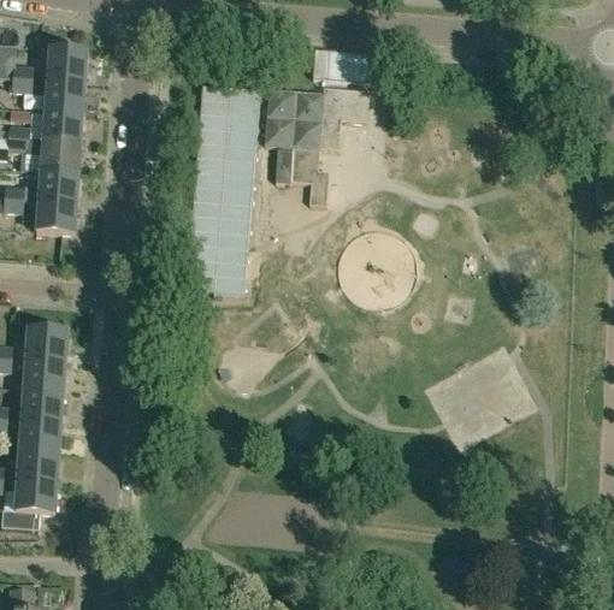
[(84,82),(86,51),(47,48),(45,80),(84,82)]
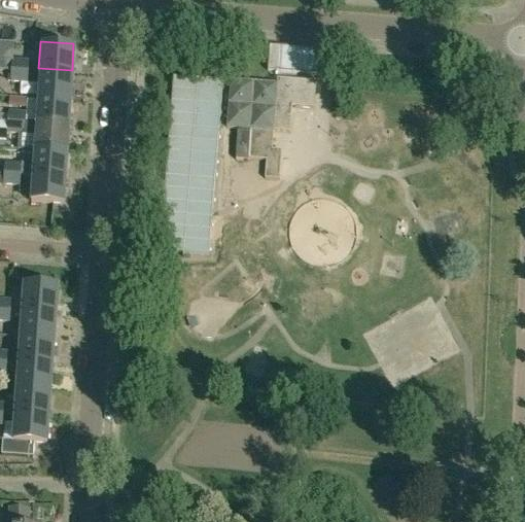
[(0,65),(9,66),(26,67),(27,57),(10,56),(10,57),(0,56),(0,65)]
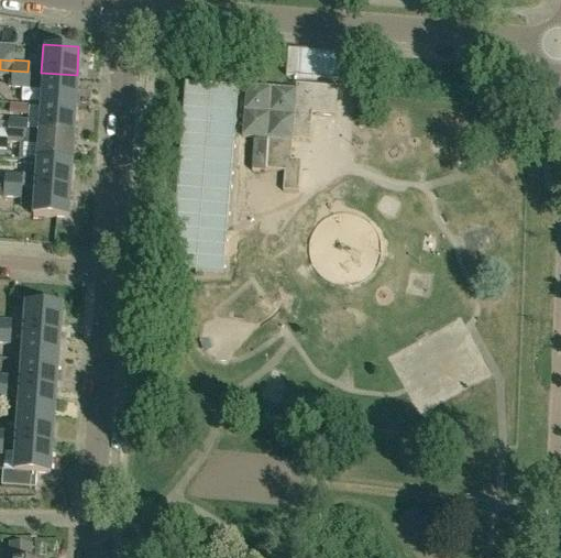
[(28,85),(28,72),(10,70),(9,84),(28,85)]
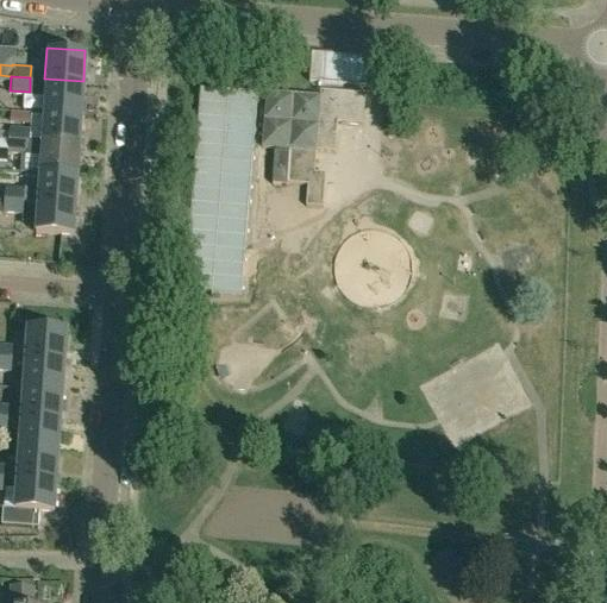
[(81,111),(83,81),(44,79),(42,108),(81,111)]
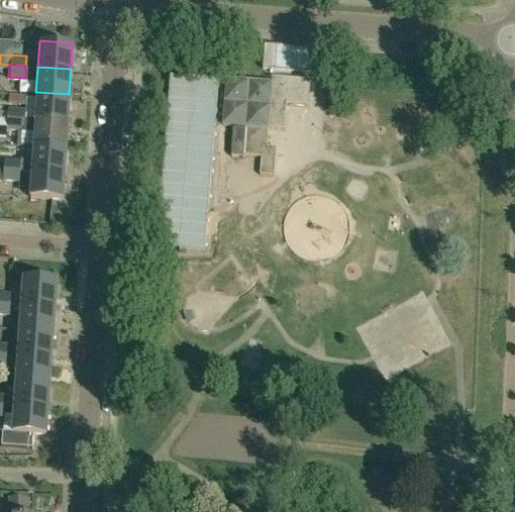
[(242,151),(260,152),(258,171),(272,172),(275,142),(266,141),(267,124),(282,125),(285,100),(305,102),(307,77),(270,73),(269,78),(224,74),(220,120),(244,122),(244,125),(242,151)]
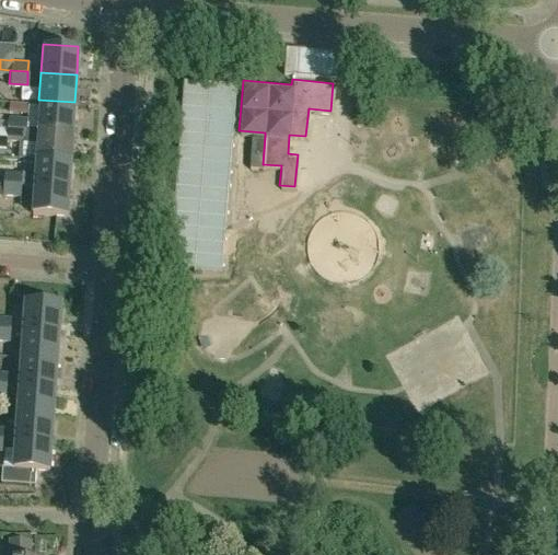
[(74,102),(38,100),(36,127),(72,130),(74,102)]
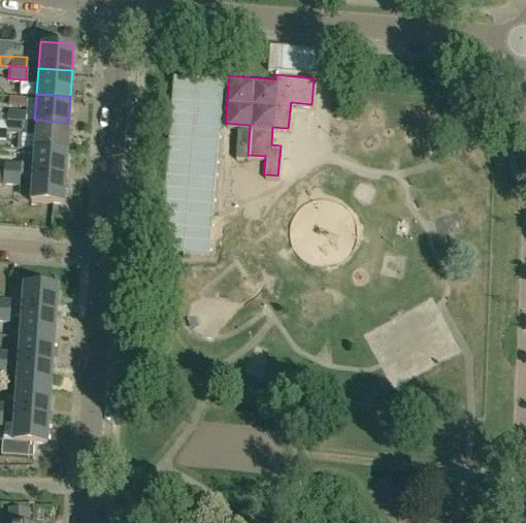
[(22,120),(23,108),(6,107),(5,118),(22,120)]
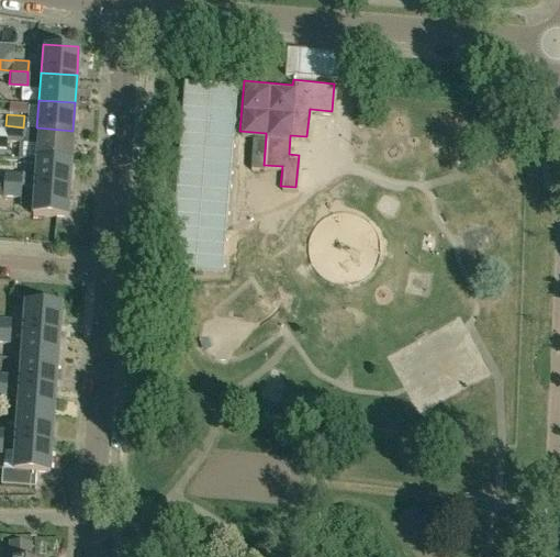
[(4,137),(22,138),(22,140),(35,141),(35,155),(70,158),(73,131),(36,127),(23,127),(6,125),(4,137)]
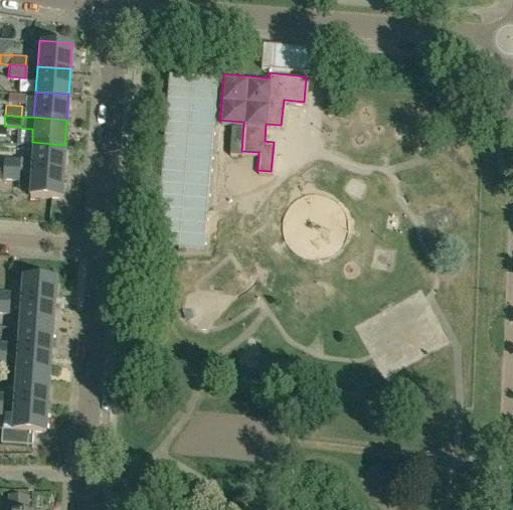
[(230,124),(228,151),(241,152),(241,151),(243,125),(230,124)]
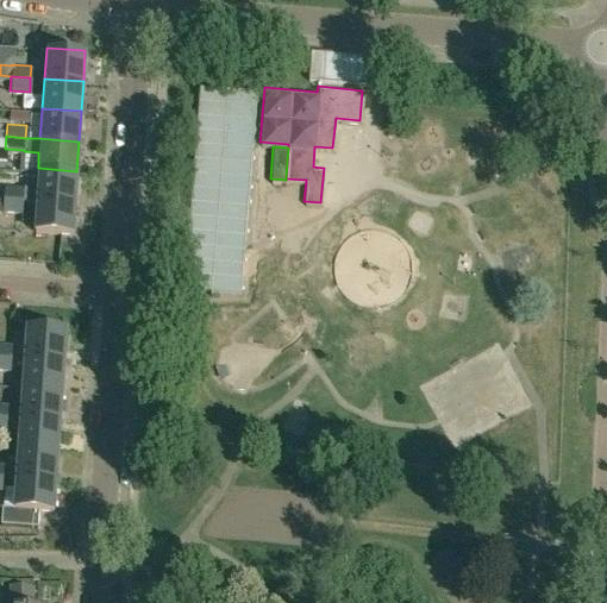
[(38,168),(37,186),(4,183),(2,196),(22,198),(36,199),(74,201),(76,171),(38,168)]
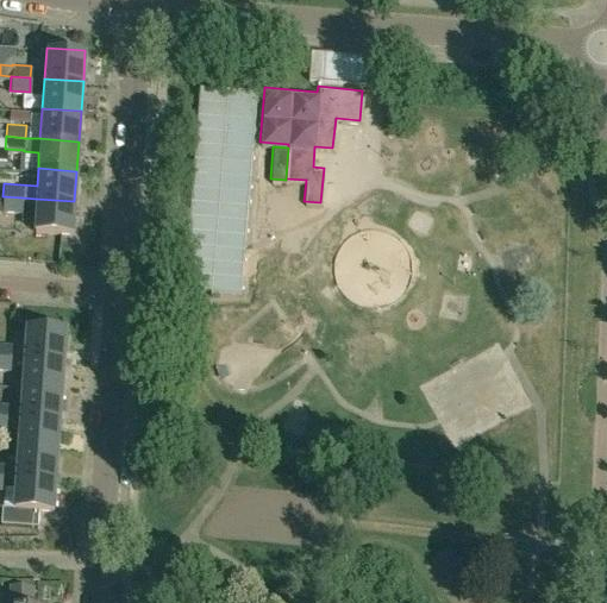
[(20,211),(22,198),(2,196),(1,209),(20,211)]
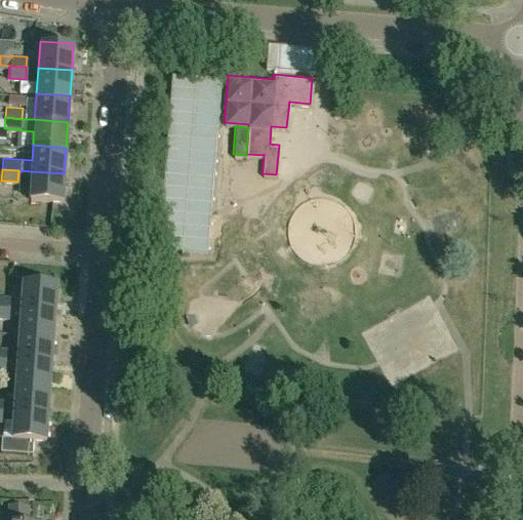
[(63,199),(64,173),(31,171),(29,197),(63,199)]
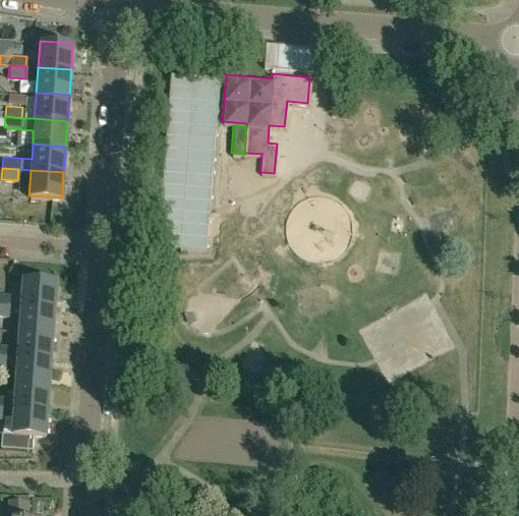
[(21,278),(19,303),(54,306),(56,281),(21,278)]
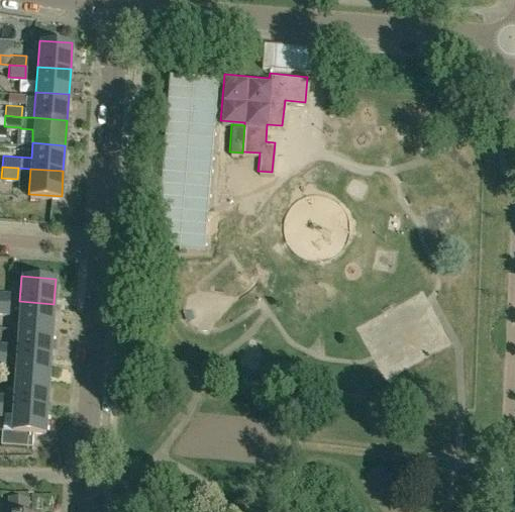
[(0,301),(8,302),(9,291),(0,290),(0,301)]
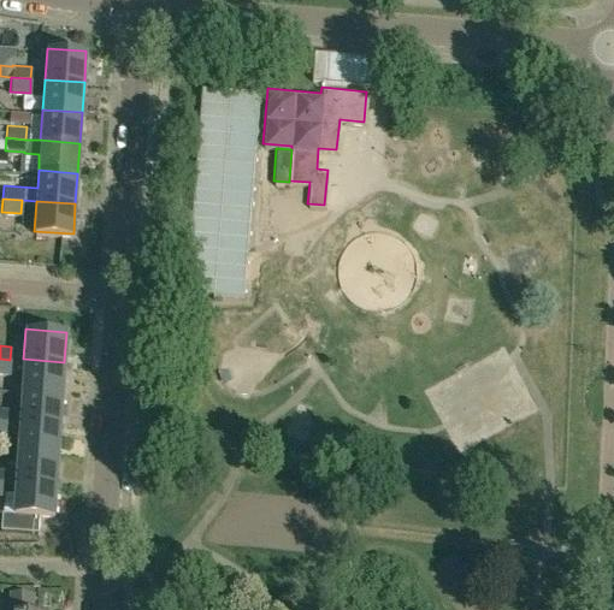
[(0,371),(9,372),(10,360),(0,359),(0,371)]
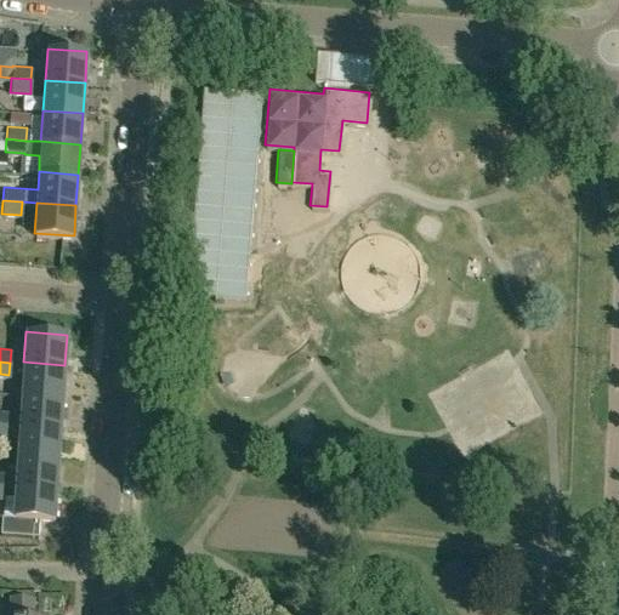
[(62,396),(64,365),(23,362),(22,393),(62,396)]
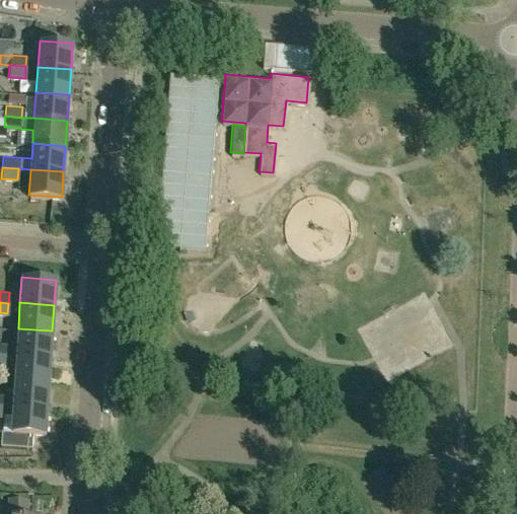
[(16,354),(50,356),(52,331),(18,328),(16,354)]
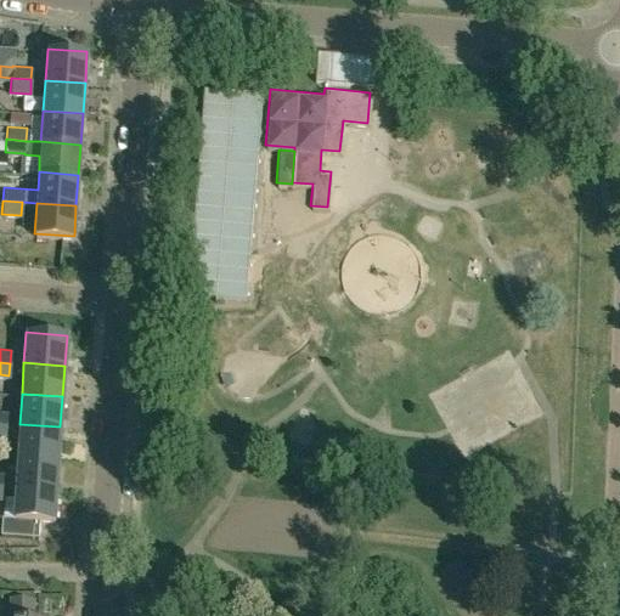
[(58,458),(60,427),(20,424),(17,455),(58,458)]
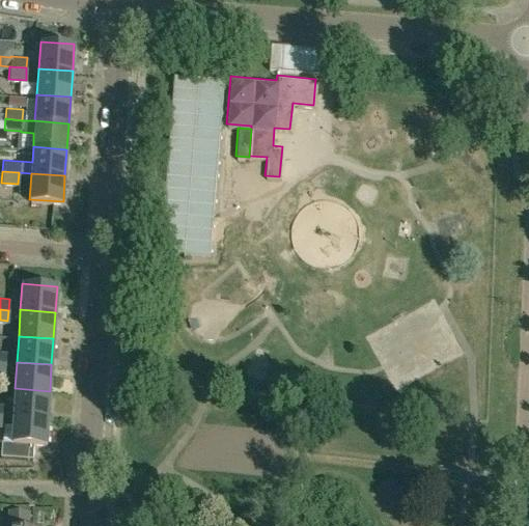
[(50,391),(15,388),(12,415),(48,417),(50,391)]
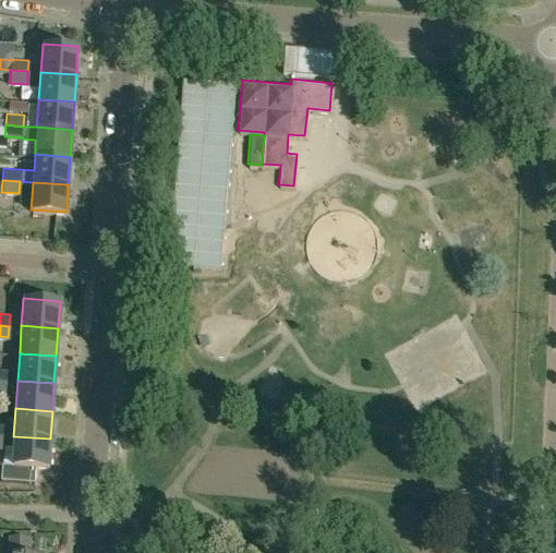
[(48,466),(50,439),(13,436),(12,464),(35,465),(48,466)]
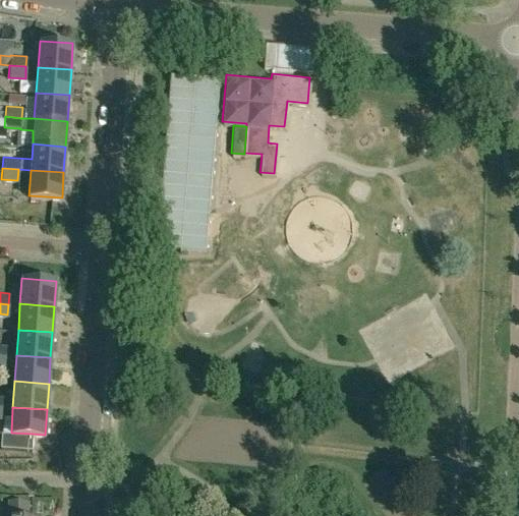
[(1,432),(0,446),(32,448),(33,434),(11,433),(1,432)]
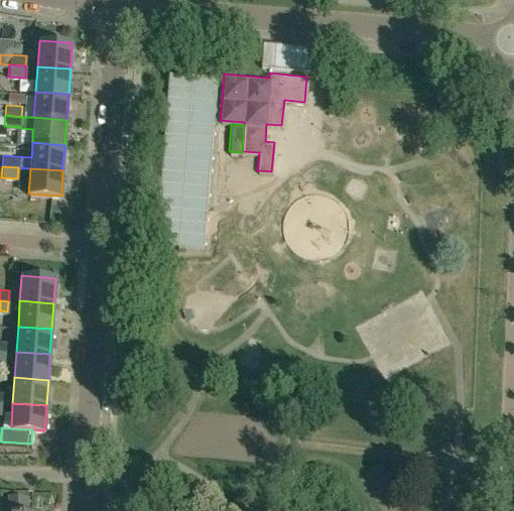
[(8,495),(6,510),(24,510),(25,496),(8,495)]
